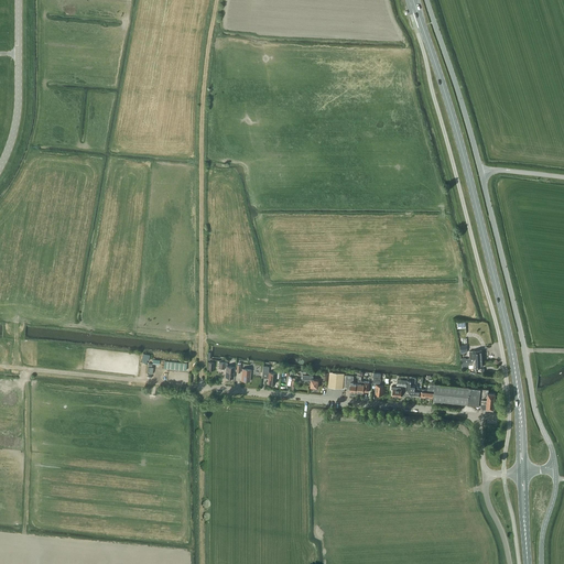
[(469,350),(469,358),(462,359),(462,362),(483,360),(481,350),(469,350)]
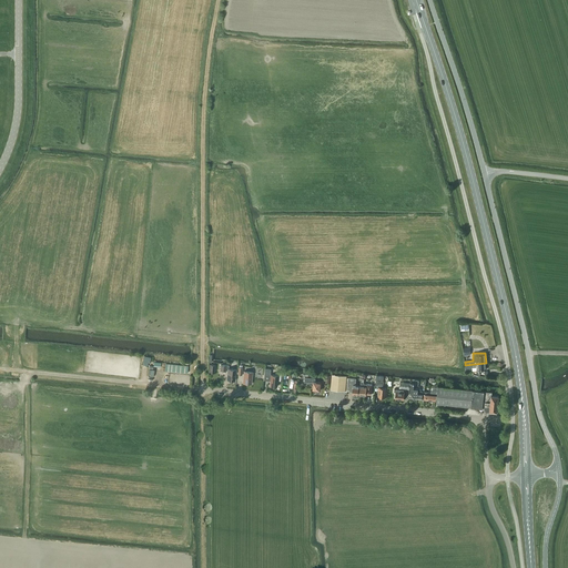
[(188,366),(165,364),(165,371),(188,373),(188,366)]
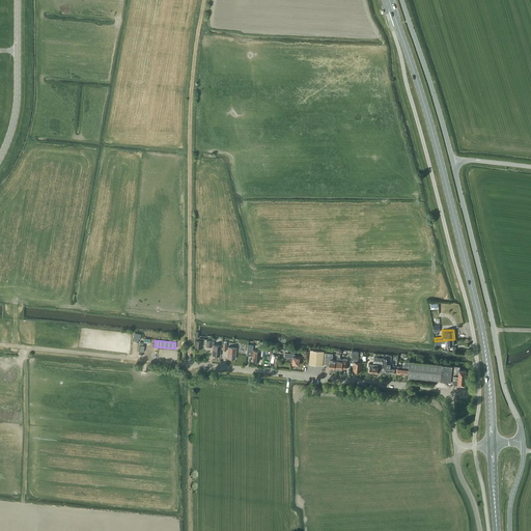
[(213,346),(212,355),(220,356),(221,345),(214,344),(214,342),(206,341),(205,346),(212,346),(213,346)]
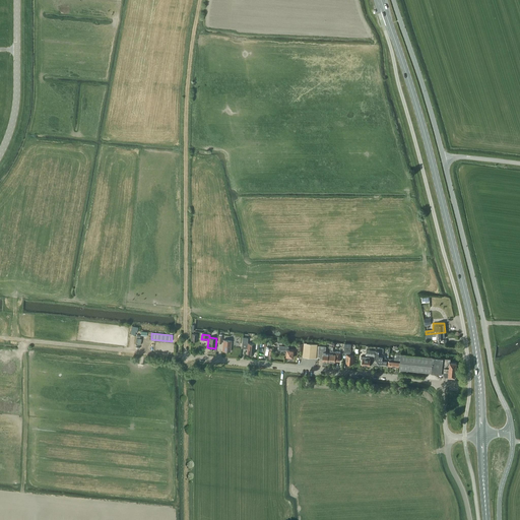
[(243,337),(242,348),(247,348),(247,353),(254,353),(255,343),(247,343),(248,338),(243,337)]
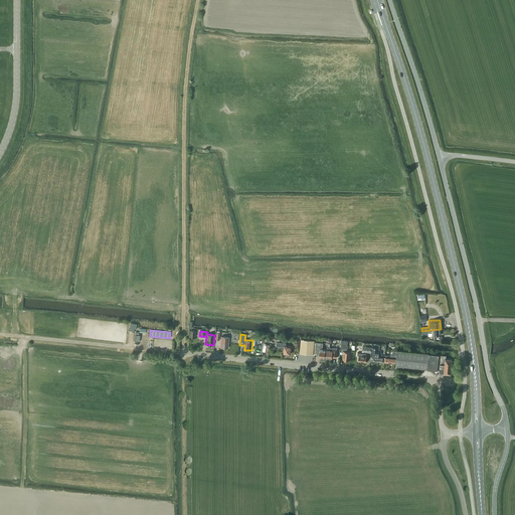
[(229,337),(221,336),(220,347),(227,348),(229,337)]
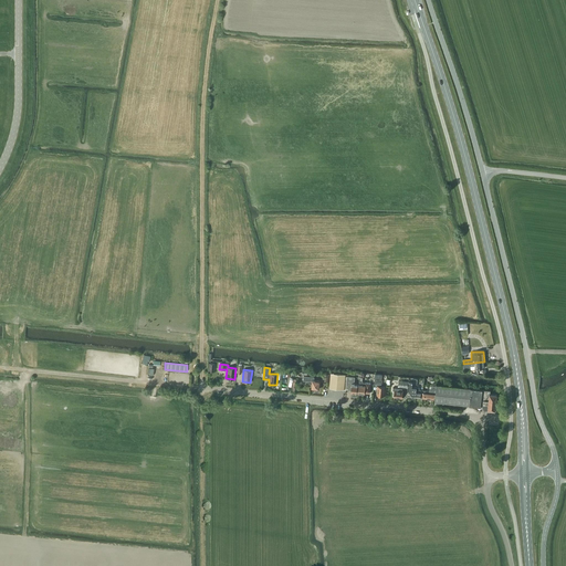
[(329,388),(339,389),(344,389),(345,375),(331,373),(329,388)]
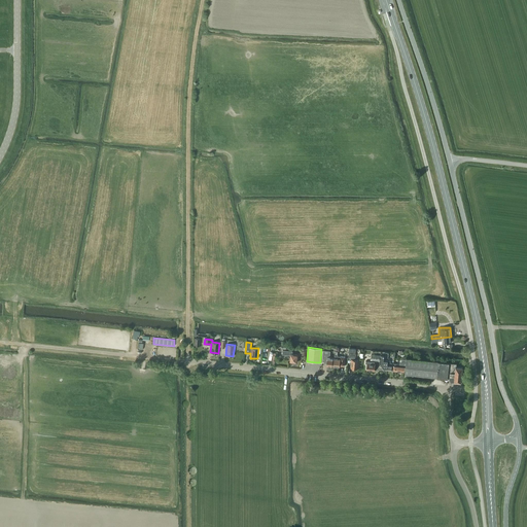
[(357,369),(358,360),(355,359),(355,353),(356,349),(349,349),(349,353),(348,359),(351,359),(351,362),(352,362),(351,367),(354,369),(356,369),(357,369)]
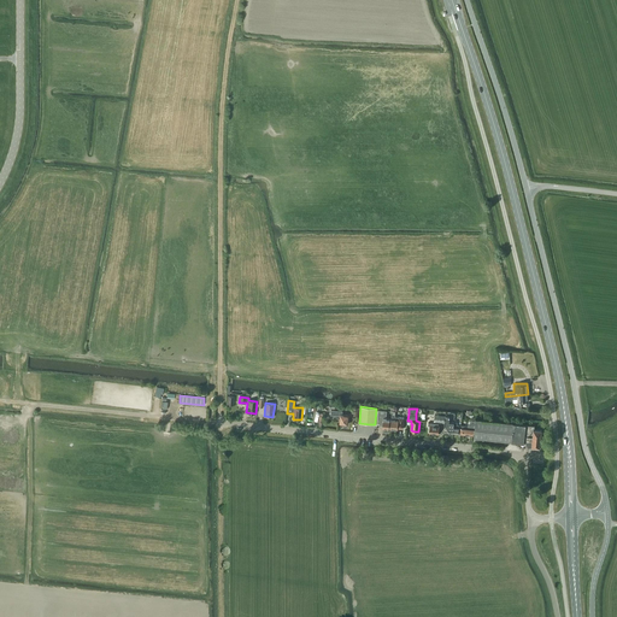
[(348,424),(348,416),(342,415),(342,411),(331,410),(330,415),(341,416),(340,423),(348,424)]
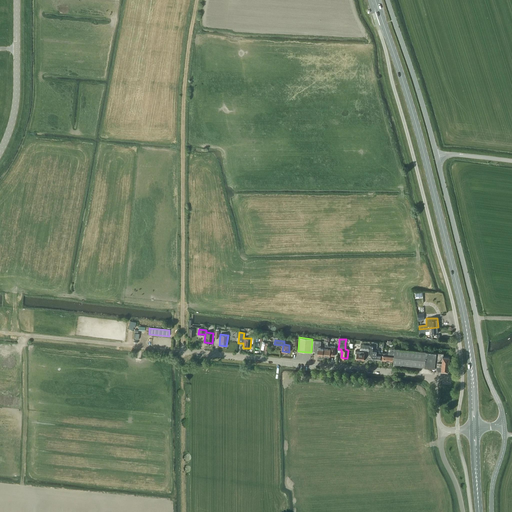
[(323,356),(324,348),(320,347),(321,341),(314,340),(314,343),(313,352),(318,353),(317,355),(322,356),(323,356)]
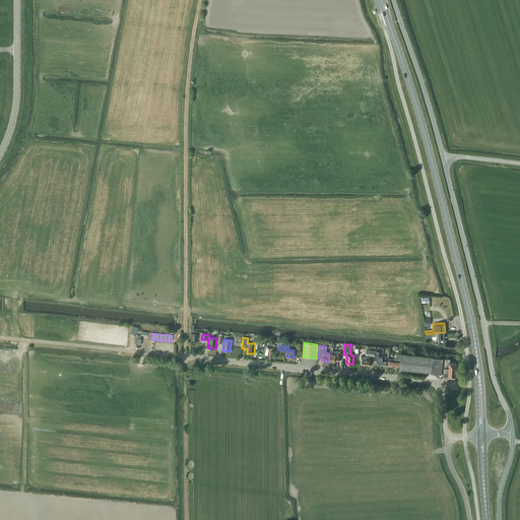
[(339,362),(340,352),(333,351),(333,346),(330,346),(329,362),(331,362),(335,363),(335,362),(335,361),(339,362)]
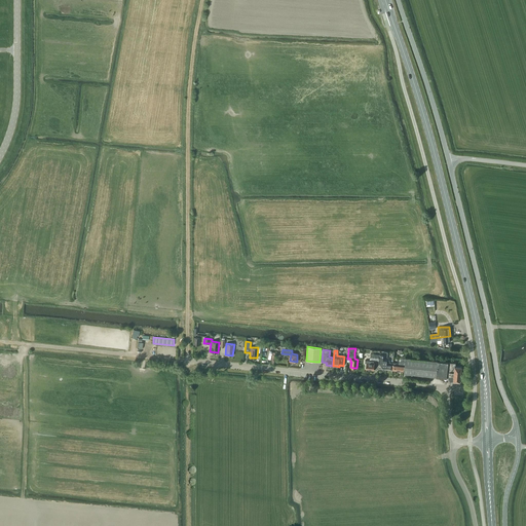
[(383,355),(382,355),(380,354),(379,362),(379,364),(381,364),(380,369),(386,370),(387,361),(387,360),(383,359),(383,355)]
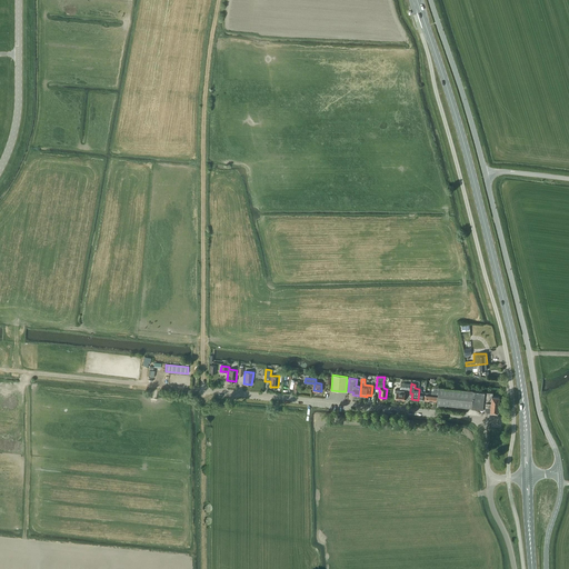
[(498,412),(499,396),(492,396),(492,392),(473,390),(438,387),(437,403),(472,408),(486,409),(487,411),(498,412)]
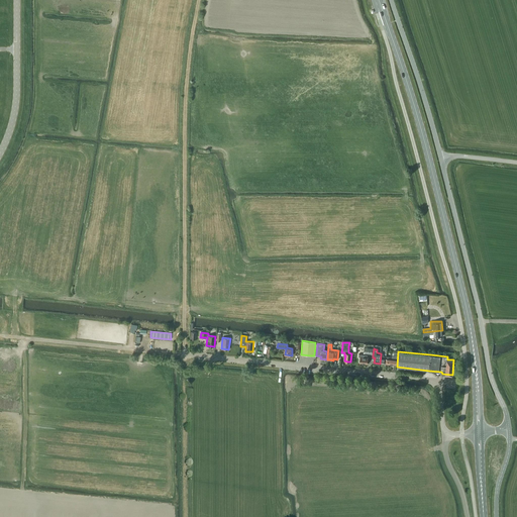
[(392,356),(392,357),(386,356),(386,358),(385,364),(397,365),(398,352),(397,352),(396,352),(395,353),(394,353),(393,354),(392,356)]
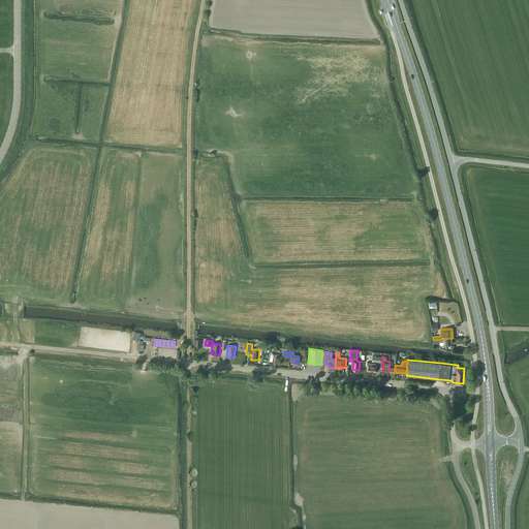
[(376,372),(377,364),(376,364),(367,363),(367,365),(369,365),(368,371),(372,372),(373,372),(375,372),(376,372)]
